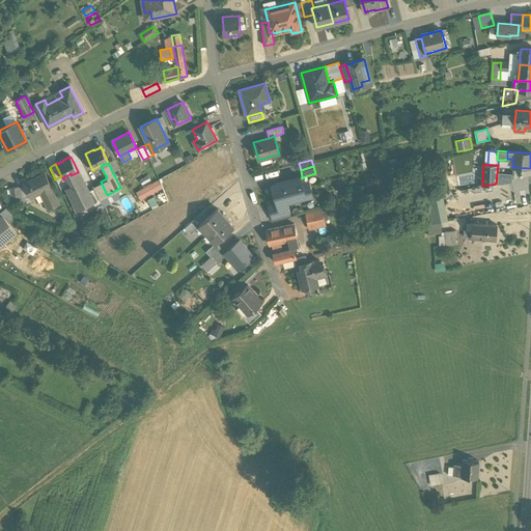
[(88,191),(79,171),(78,171),(78,172),(71,175),(76,185),(66,189),(77,210),(93,202),(93,201),(88,191)]
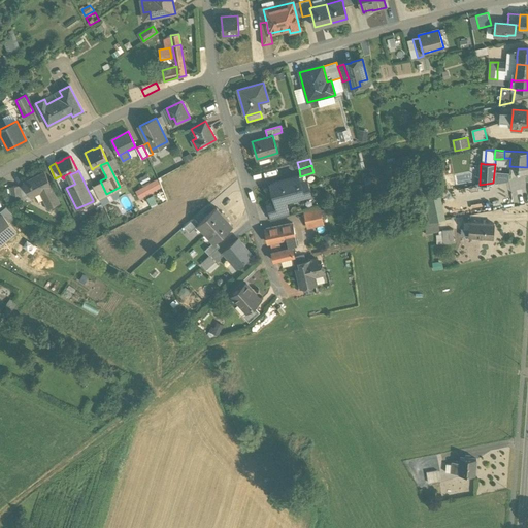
[(52,187),(44,172),(24,183),(31,197),(40,192),(48,208),(59,203),(51,187),(52,187)]
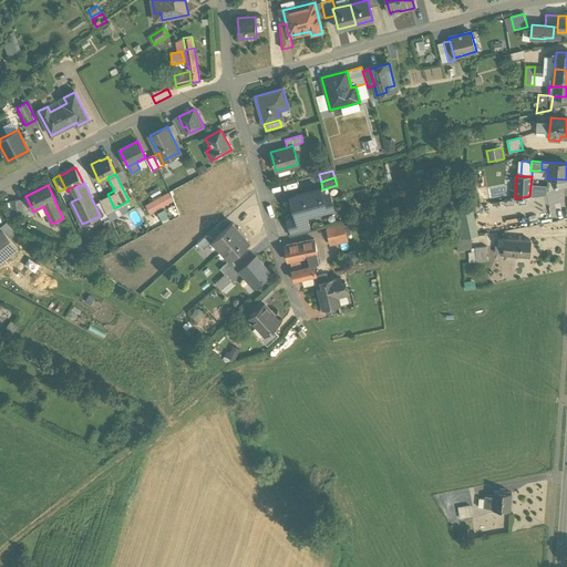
[(320,189),(290,197),(297,223),(298,224),(308,222),(307,215),(322,210),(332,208),(328,194),(322,195),(320,189)]
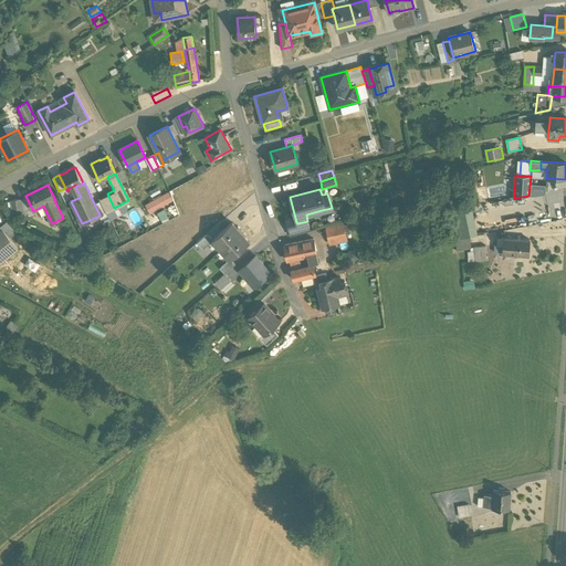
[(168,192),(146,205),(150,213),(173,201),(168,192)]
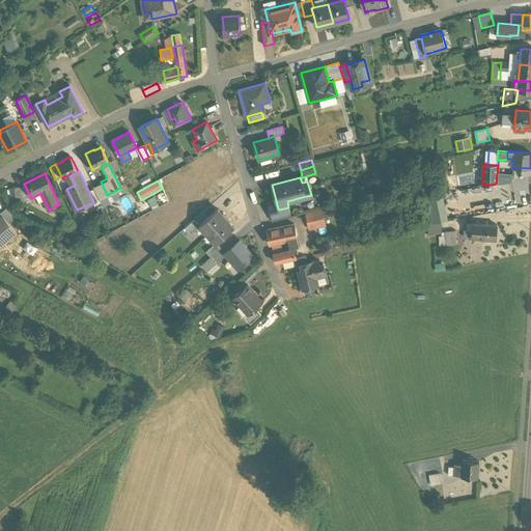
[(107,195),(101,182),(93,186),(94,189),(100,199),(107,195)]
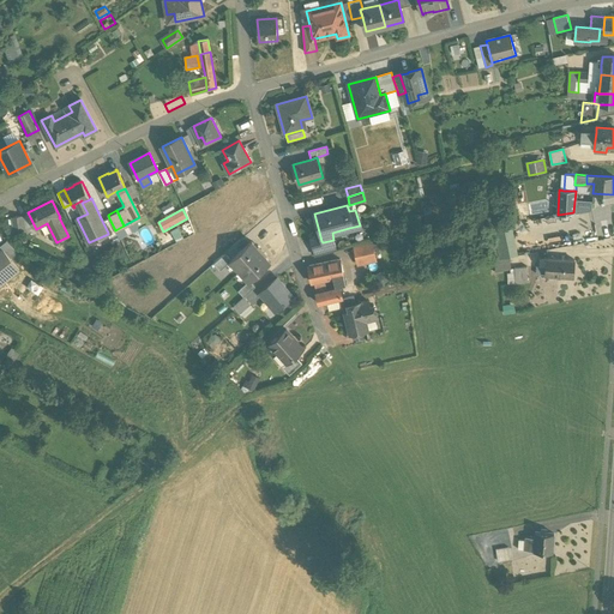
[(23,216),(12,218),(14,233),(25,232),(23,216)]
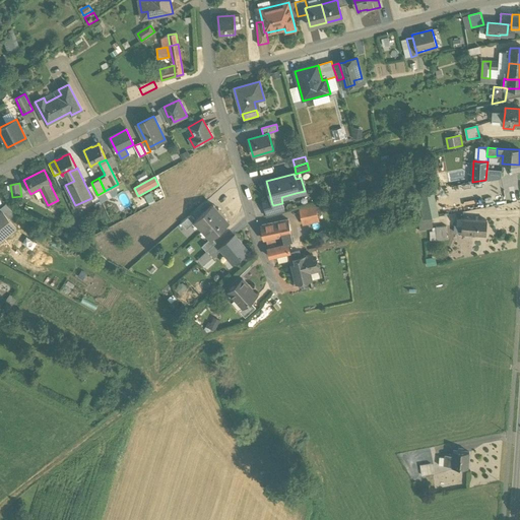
[(98,195),(92,185),(86,187),(91,197),(91,198),(93,201),(99,198),(98,195)]
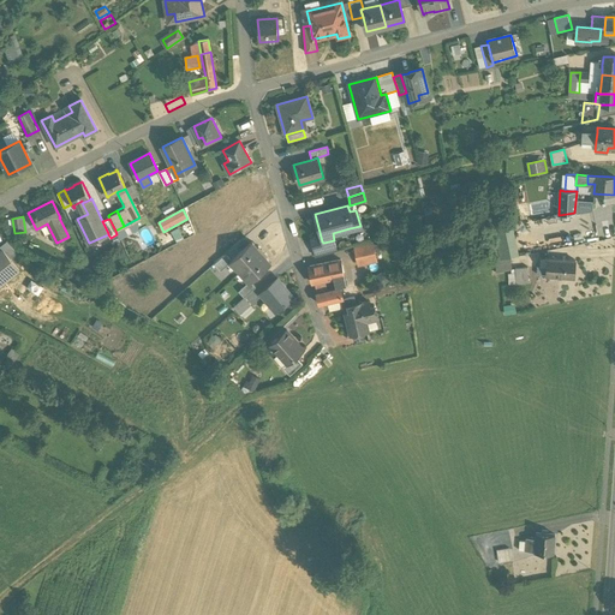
[(334,240),(323,243),(322,242),(314,244),(316,256),(338,250),(334,240)]
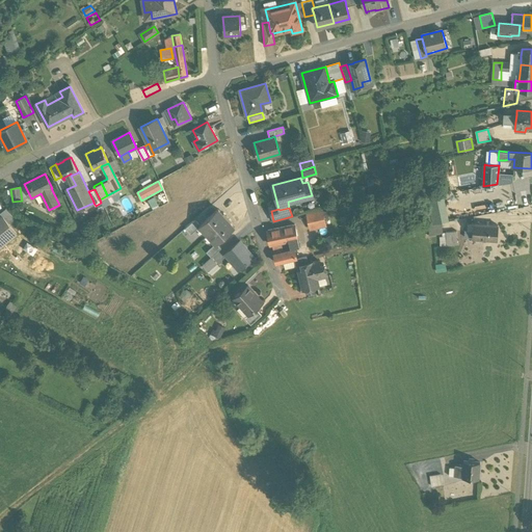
[(16,218),(6,209),(0,213),(2,216),(3,216),(8,223),(16,218)]
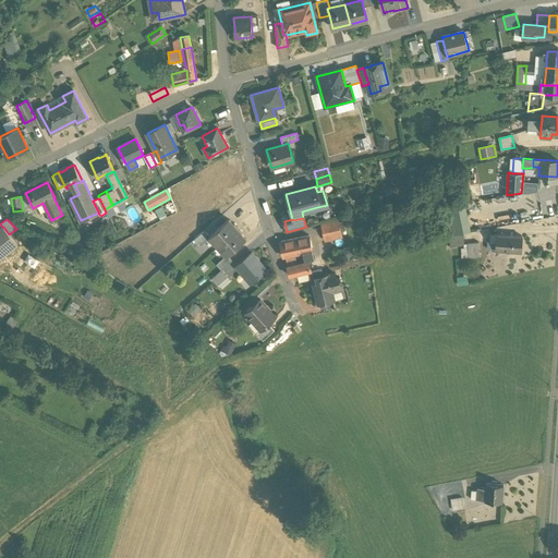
[(246,240),(229,220),(210,237),(209,238),(209,239),(226,257),(227,257),(228,256),(246,240)]
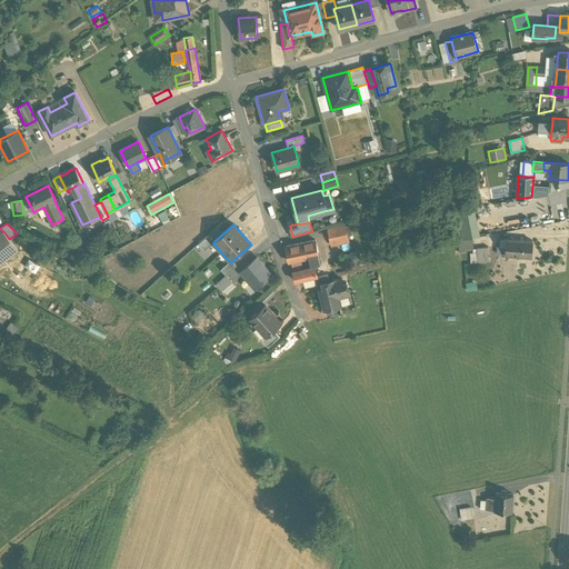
[(345,225),(329,228),(332,245),(348,241),(345,225)]
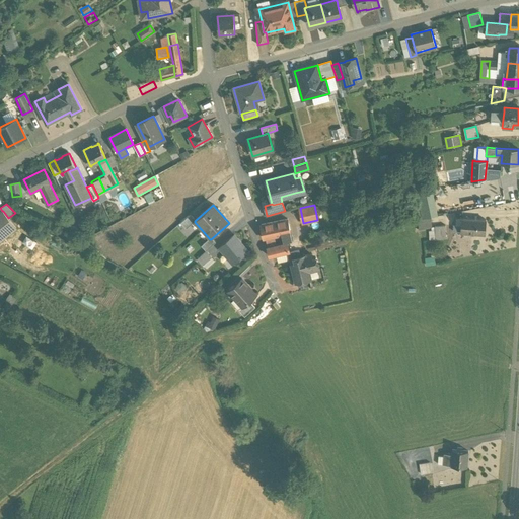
[(8,218),(3,211),(2,211),(0,213),(0,240),(15,228),(16,227),(8,218)]
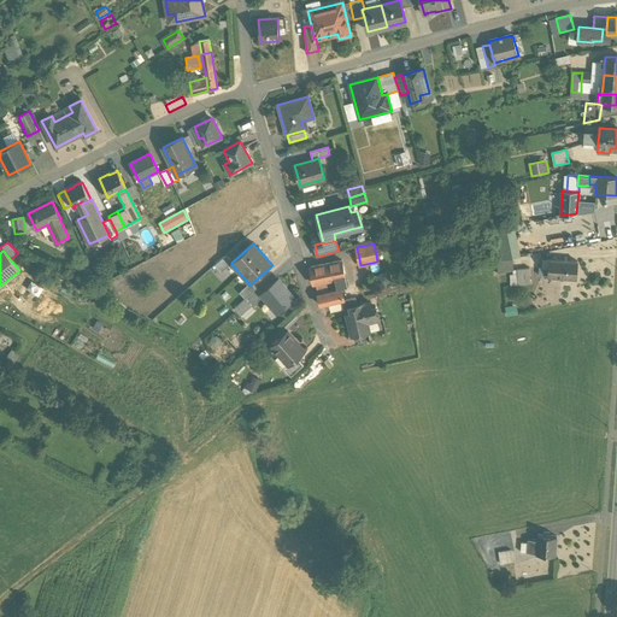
[(227,256),(215,265),(221,272),(231,264),(231,263),(233,262),(227,256)]
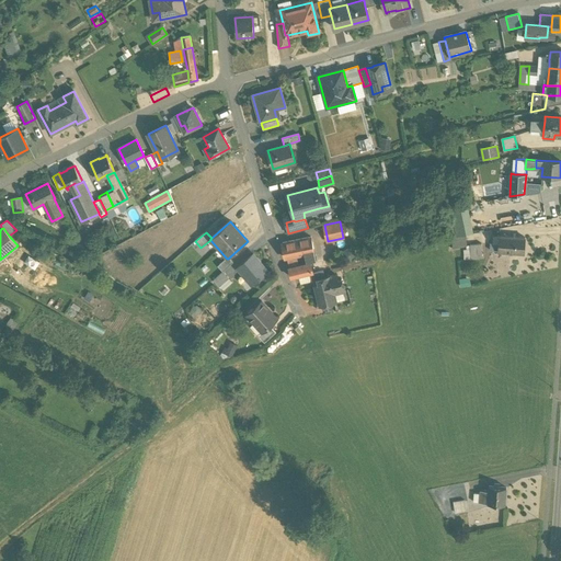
[(525,239),(507,237),(503,235),(493,237),(492,244),(499,244),(497,252),(505,252),(505,253),(524,254),(525,239)]
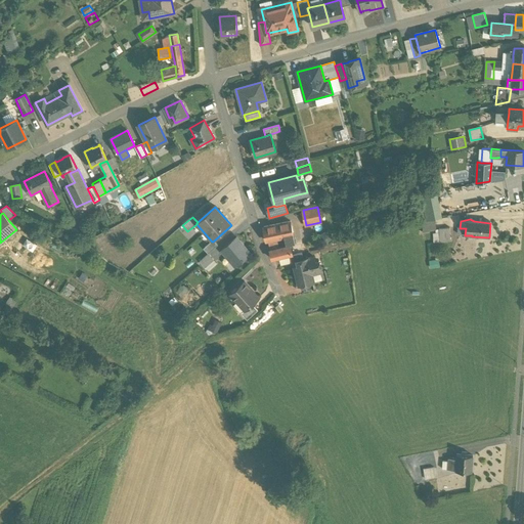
[(434,220),(422,222),(423,232),(435,230),(434,220)]
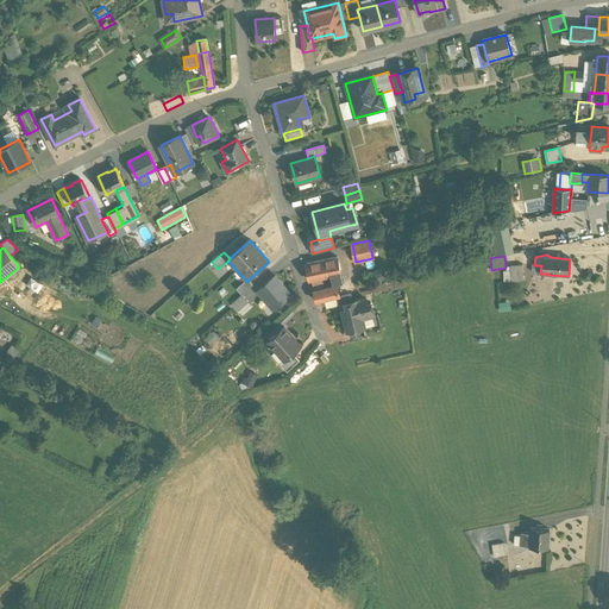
[(338,257),(306,264),(308,277),(330,272),(340,270),(338,257)]
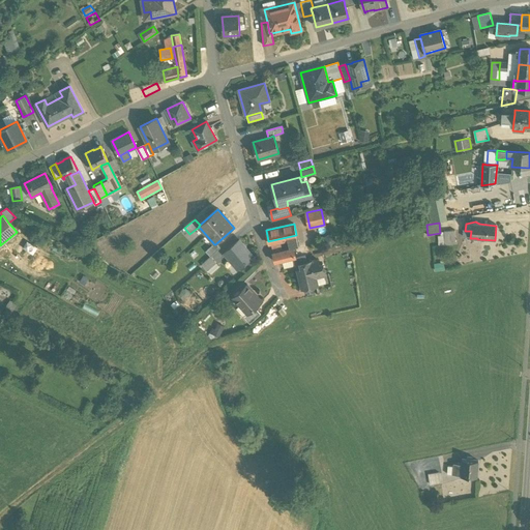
[(454,231),(443,232),(444,244),(455,243),(454,231)]
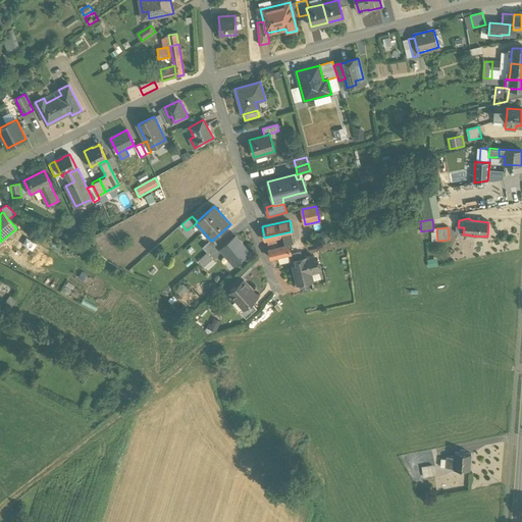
[(282,233),(284,240),(285,244),(294,242),(292,231),(282,233)]
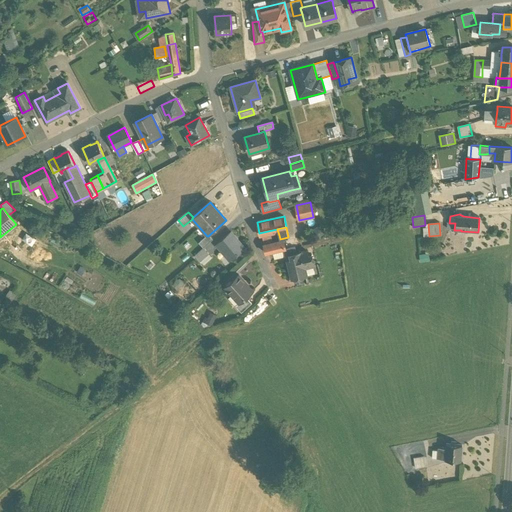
[(244,248),(230,232),(216,244),(226,255),(222,259),(226,264),(244,248)]
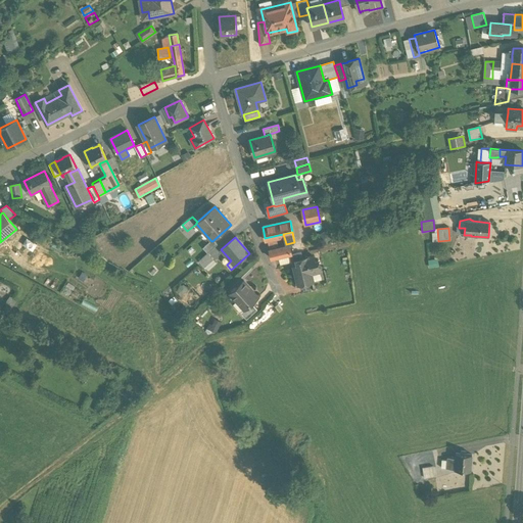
[(212,241),(211,241),(203,248),(207,253),(218,244),(214,240),(212,241)]
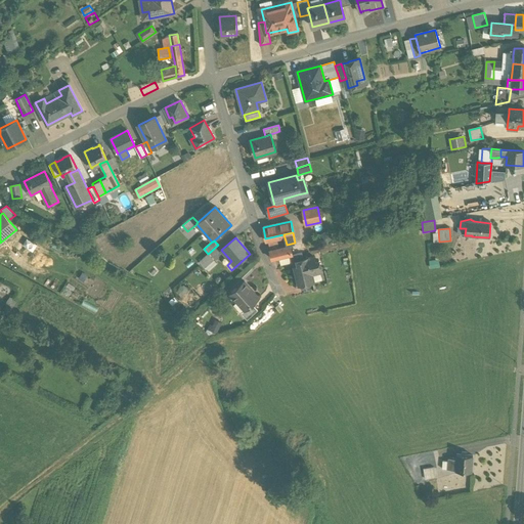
[(290,247),(270,251),(273,260),(291,256),(291,255),(290,247)]
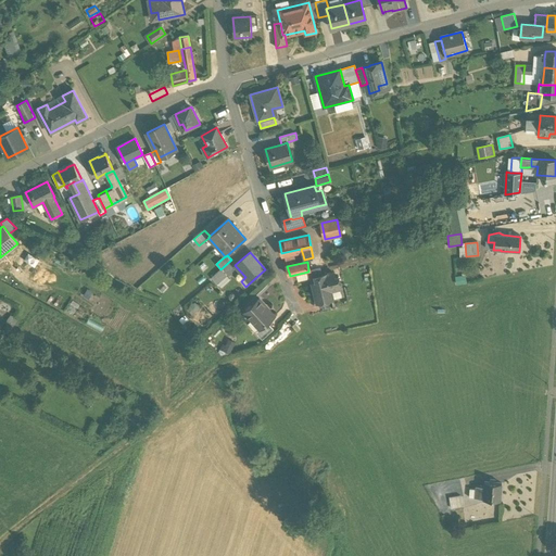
[(308,270),(308,272),(310,278),(317,276),(321,275),(320,268),(308,270)]
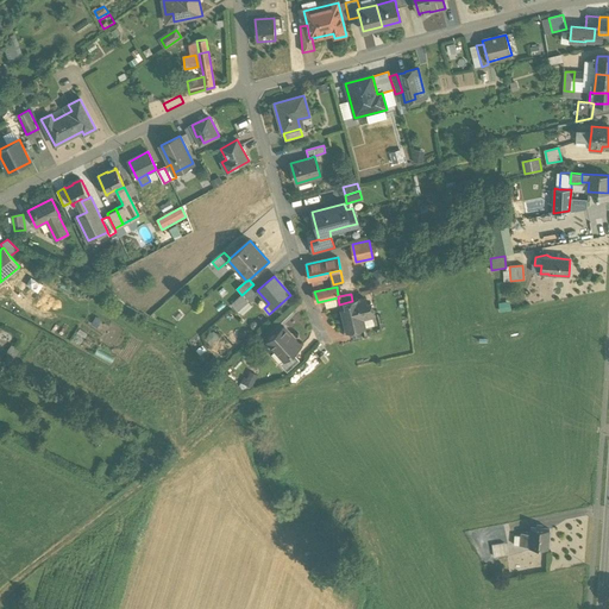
[(242,295),(232,303),(238,311),(248,302),(242,295)]
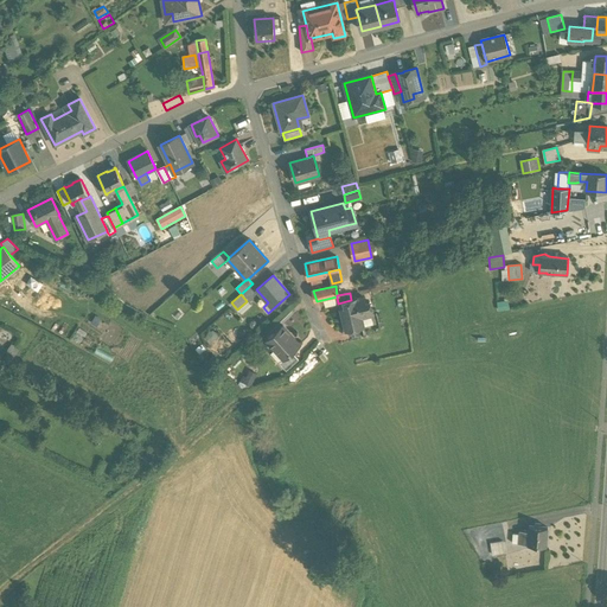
[(351,300),(346,301),(347,307),(346,307),(342,308),(346,330),(349,330),(362,326),(364,326),(362,317),(372,314),(369,301),(365,302),(364,296),(351,300)]
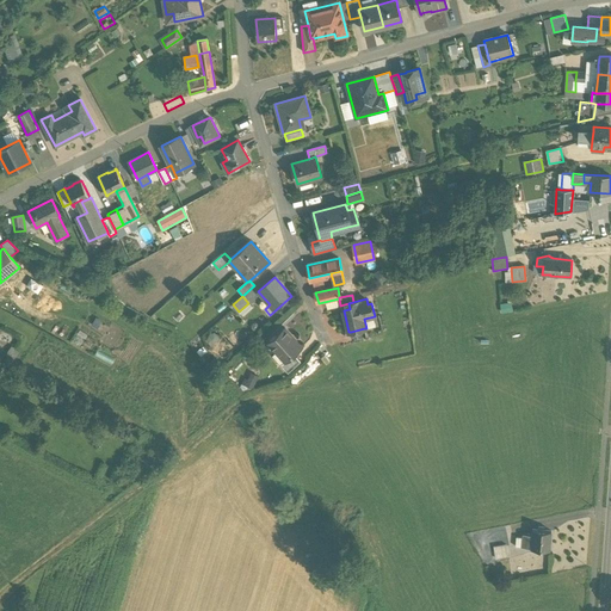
[(302,347),(284,327),(269,341),(285,360),(287,362),(294,355),(302,347)]
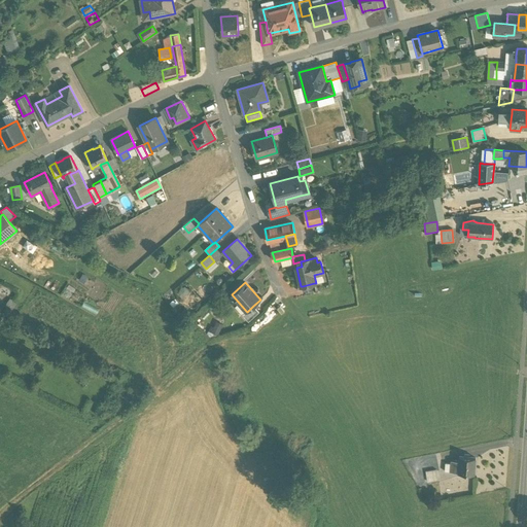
[(314,283),(303,286),(304,291),(316,289),(314,283)]
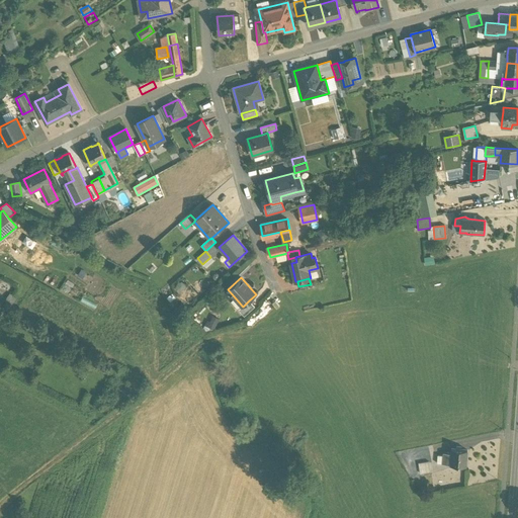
[(249,300),(243,307),(242,306),(239,309),(245,315),(255,306),(249,300)]
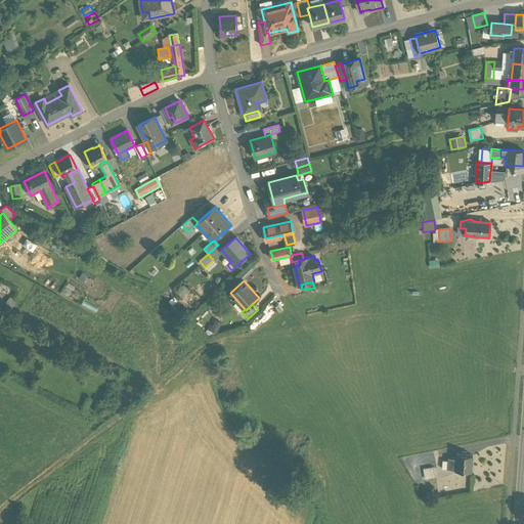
[(473,455),(456,454),(456,459),(455,470),(472,471),(473,455)]
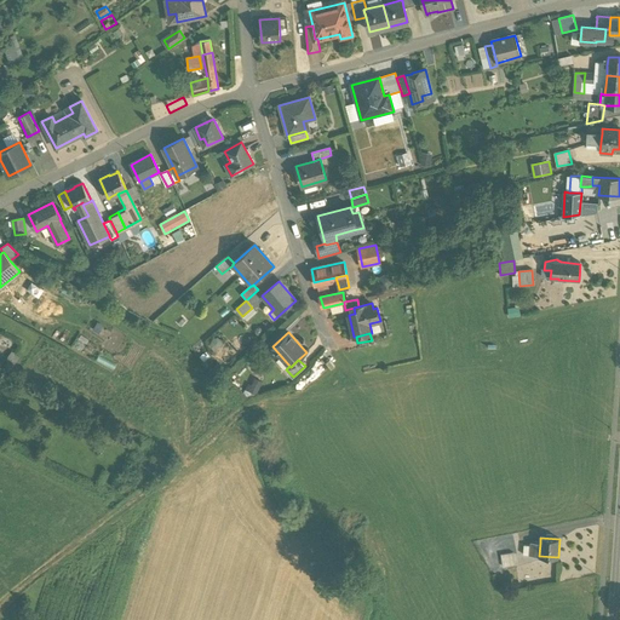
[(514,552),(500,555),(503,567),(515,564),(514,552)]
